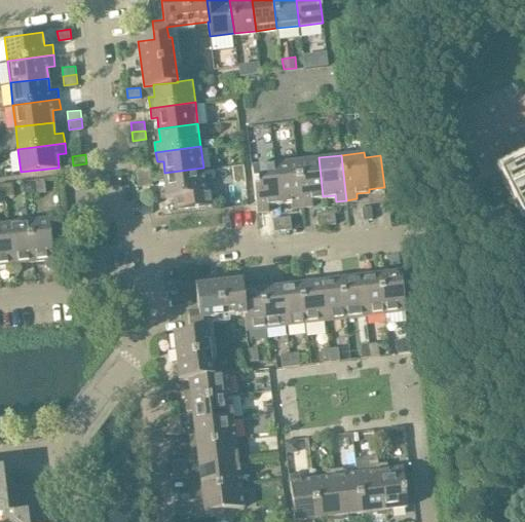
[(312,198),(323,196),(319,157),(296,160),(302,206),(313,203),(312,198)]
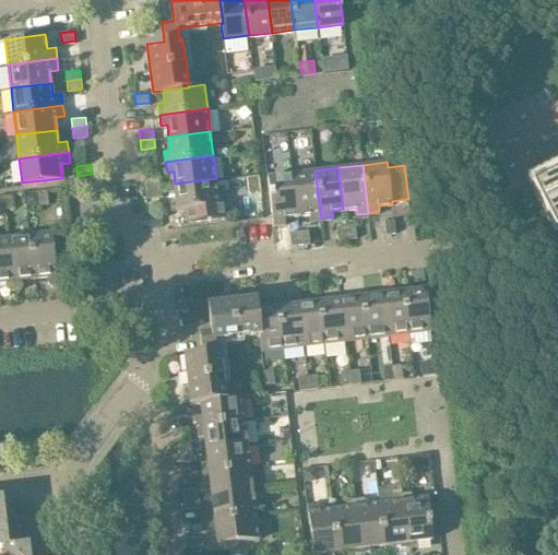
[(310,220),(321,219),(315,170),(291,173),(296,215),(309,213),(310,220)]
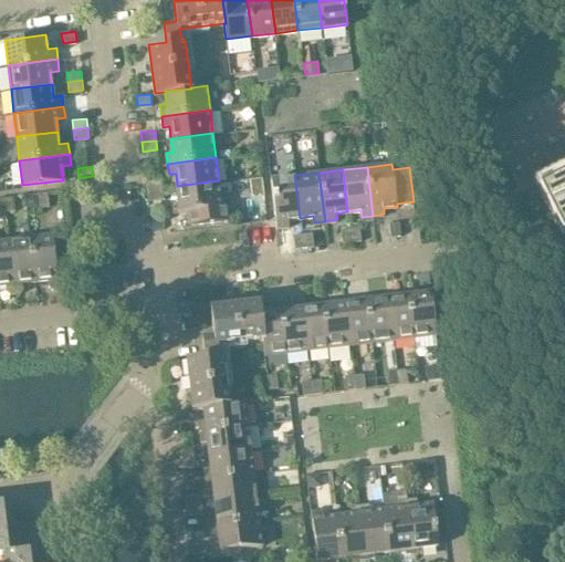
[(564,174),(539,187),(563,235),(564,232),(564,174)]
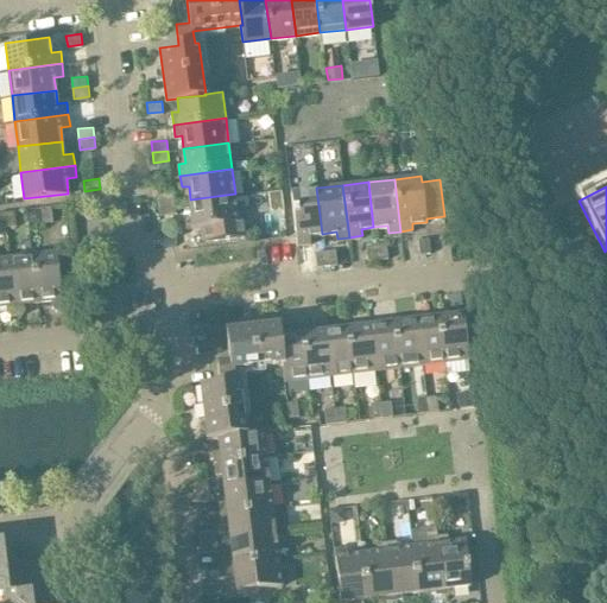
[(310,235),(322,234),(316,188),(291,191),(297,243),(311,242),(310,235)]
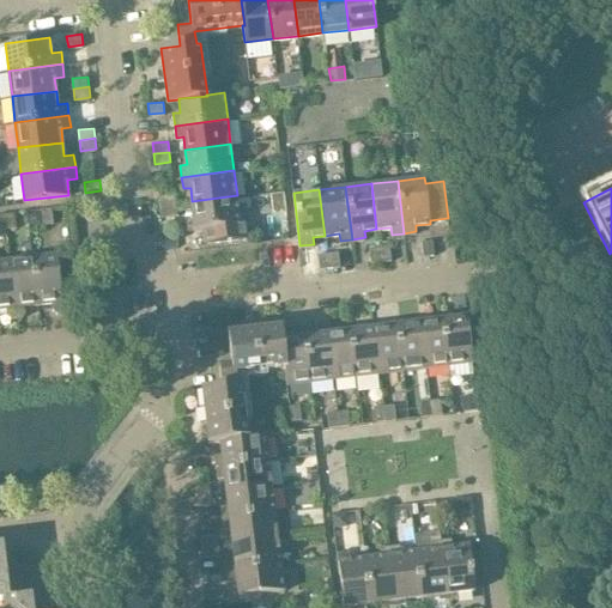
[(161,205),(176,202),(175,193),(159,194),(161,205)]
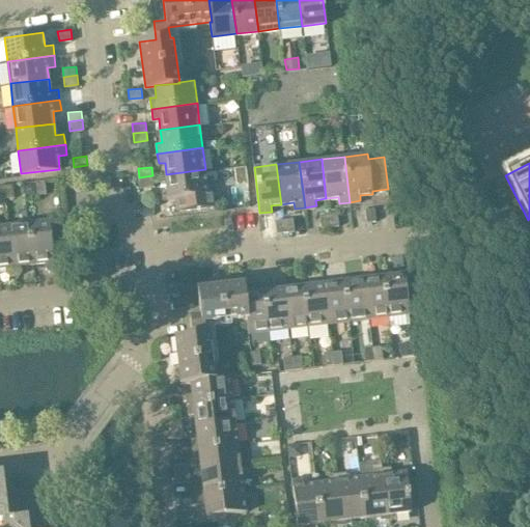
[(166,174),(168,186),(161,186),(163,198),(179,196),(180,210),(214,205),(213,195),(212,195),(208,193),(205,169),(166,174)]
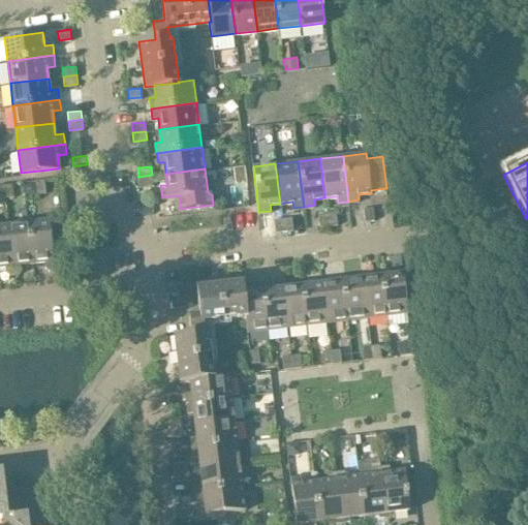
[(152,175),(138,177),(140,186),(153,184),(152,175)]
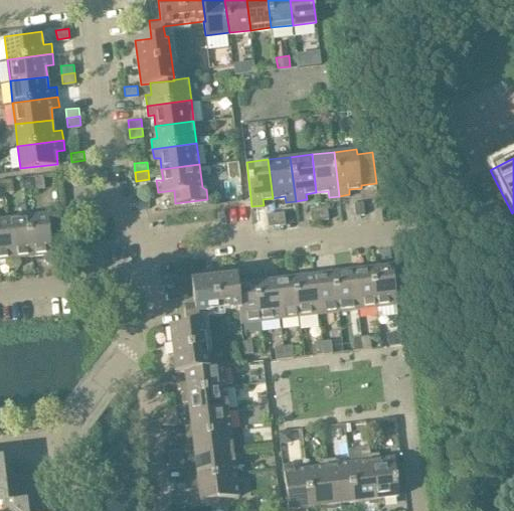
[(45,186),(43,173),(34,174),(36,187),(45,186)]
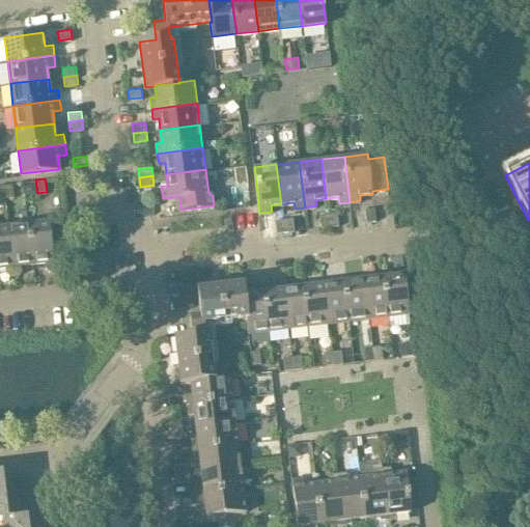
[(3,184),(5,197),(15,196),(12,183),(3,184)]
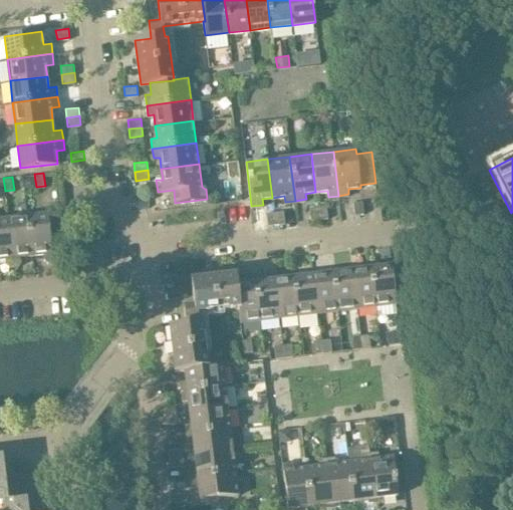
[(354,214),(363,213),(362,200),(353,201),(354,214)]
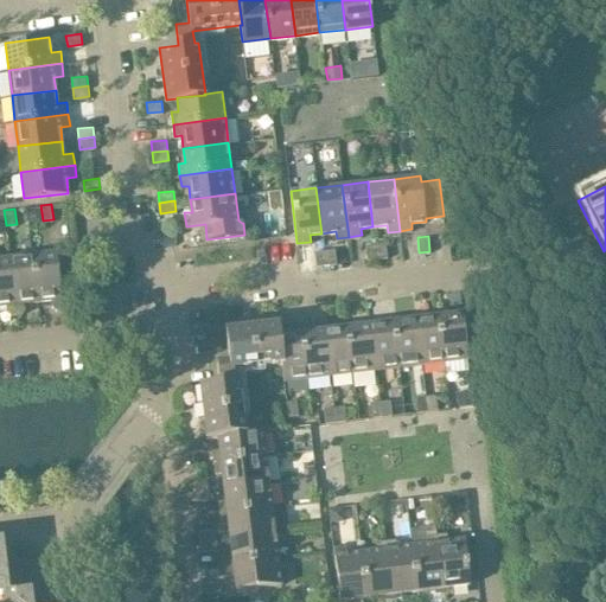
[(375,242),(376,257),(388,256),(386,241),(375,242)]
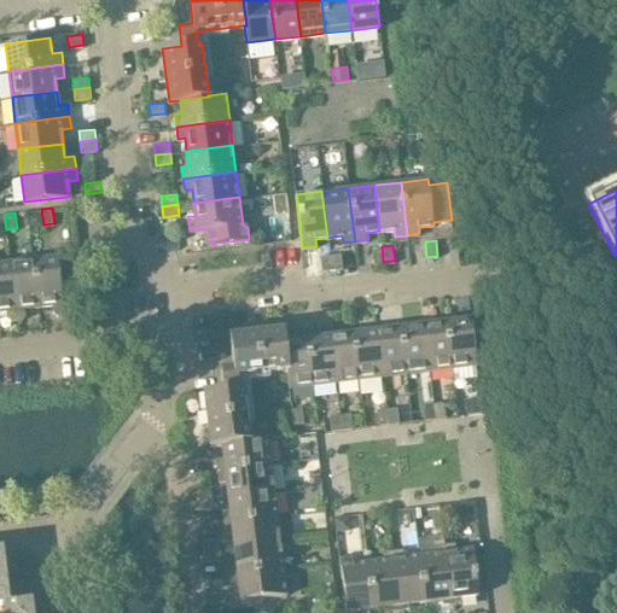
[(373,263),(383,262),(382,246),(372,247),(373,263)]
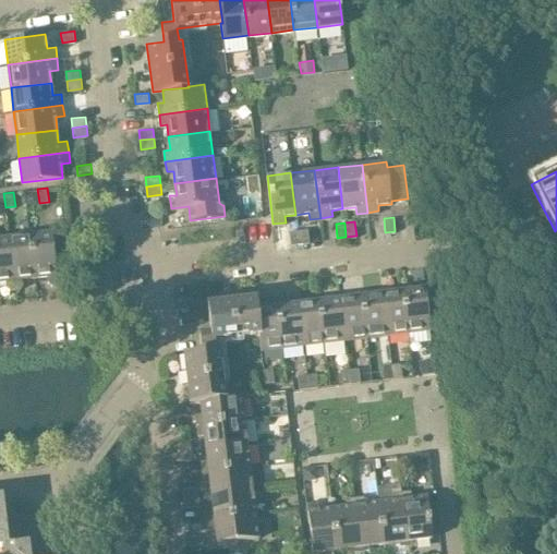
[(298,229),(300,242),(310,241),(307,227),(298,229)]
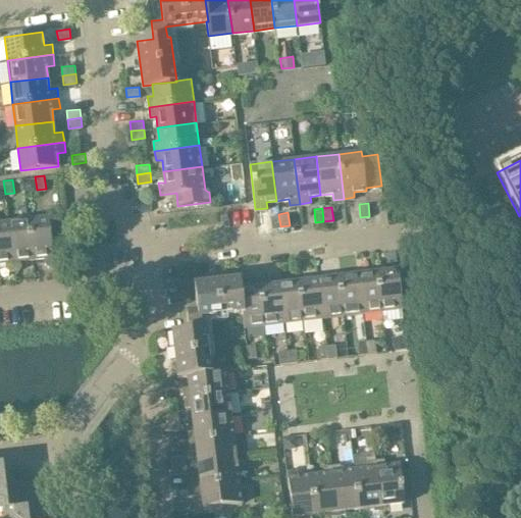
[(272,227),(280,226),(278,214),(270,215),(272,227)]
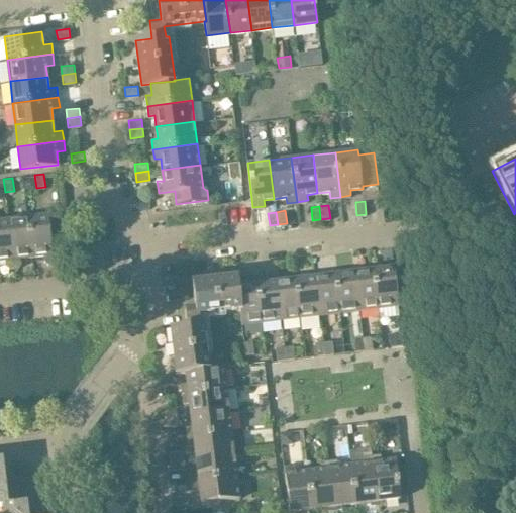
[(27,217),(32,255),(43,253),(44,260),(48,263),(55,263),(48,214),(27,217)]
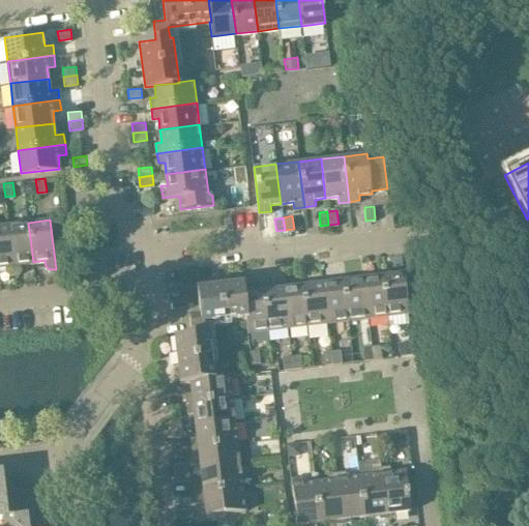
[(22,263),(33,262),(28,223),(8,225),(15,274),(20,273),(23,269),(22,263)]
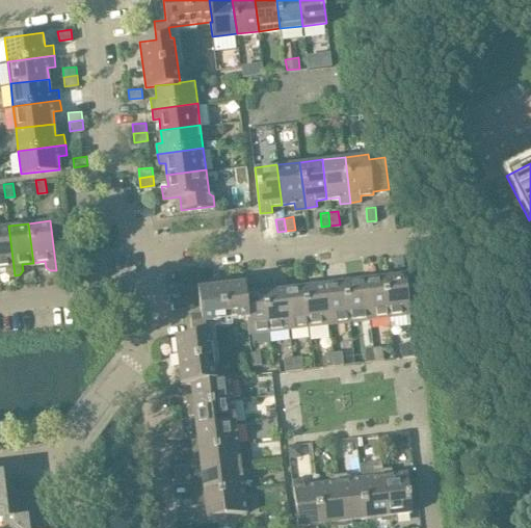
[(9,275),(15,275),(8,226),(0,226),(0,266),(5,266),(6,272),(9,275)]
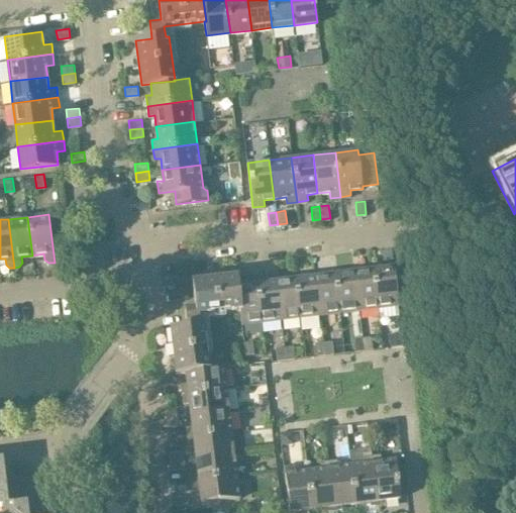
[(373,268),(378,306),(399,304),(394,266),(373,268)]
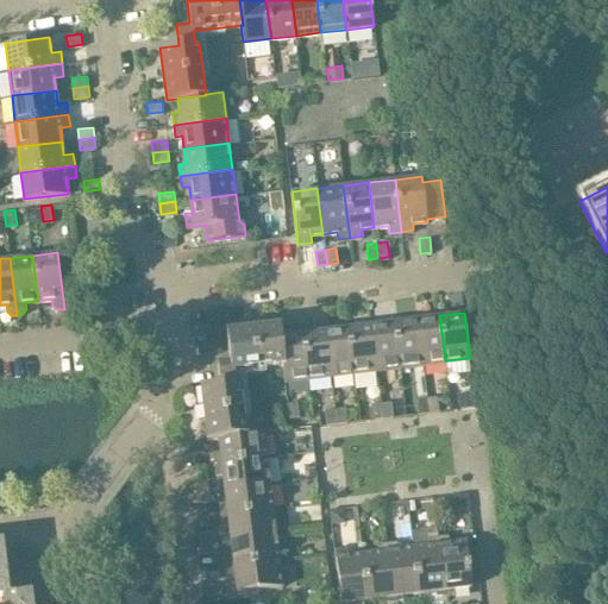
[(422,364),(445,360),(439,315),(417,319),(422,364)]
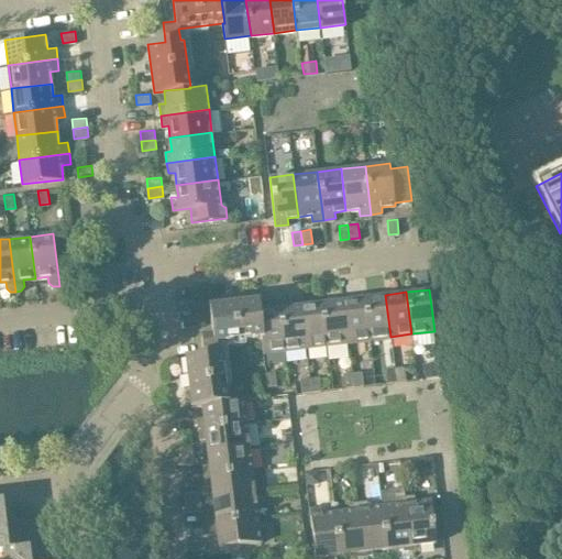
[(370,339),(390,337),(385,295),(364,297),(370,339)]
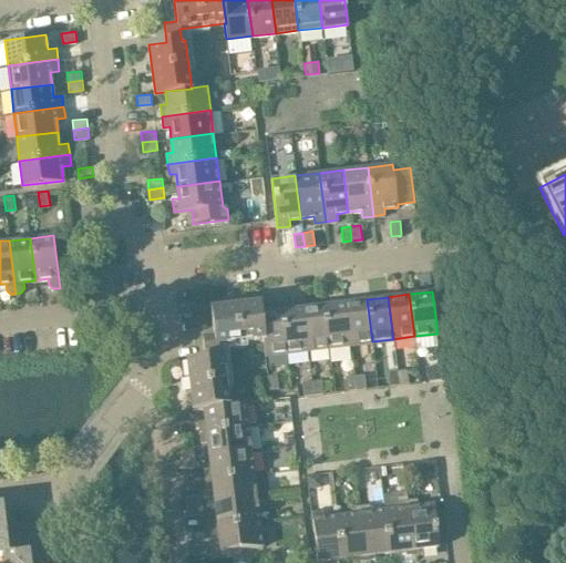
[(351,344),(372,341),(367,299),(346,302),(351,344)]
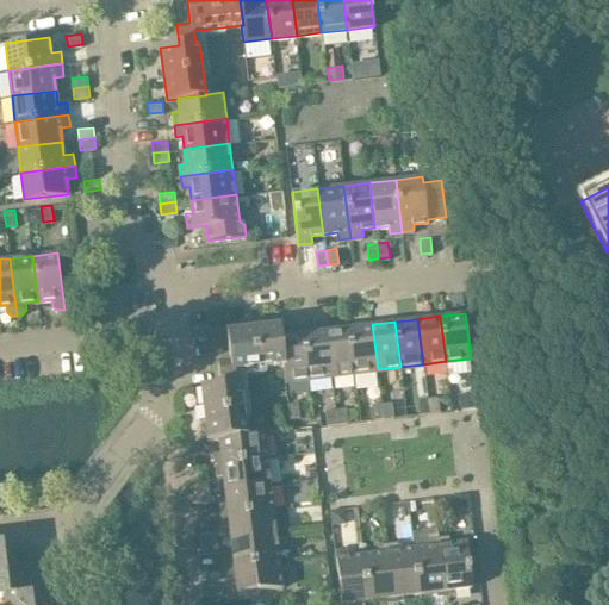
[(281,336),(283,336),(281,324),(227,330),(230,360),(217,361),(221,382),(202,386),(207,440),(219,438),(219,437),(247,434),(247,432),(241,380),(236,381),(236,369),(283,363),(285,363),(281,336)]
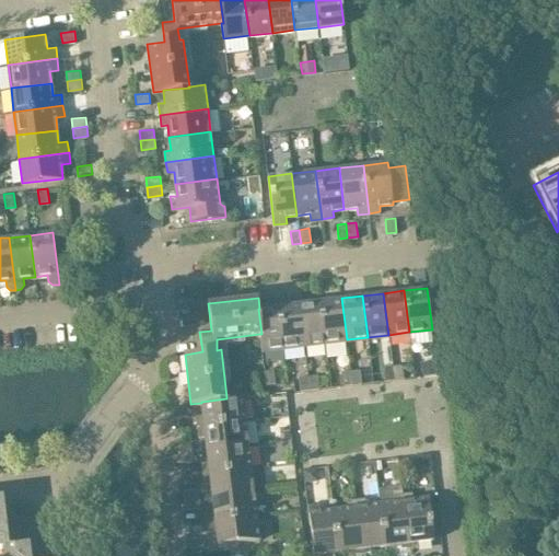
[(325,343),(347,339),(341,298),(319,301),(325,343)]
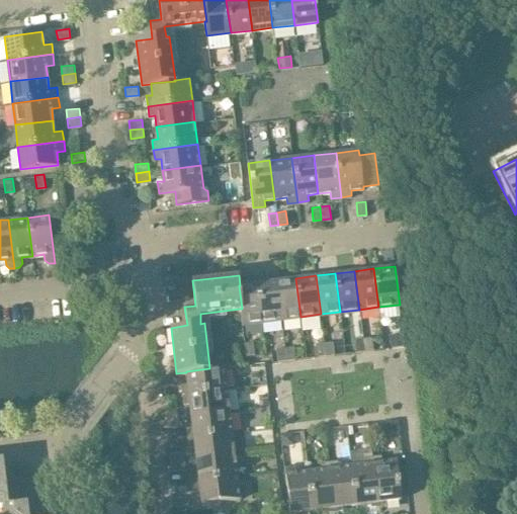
[(281,319),(300,317),(295,278),(276,280),(281,319)]
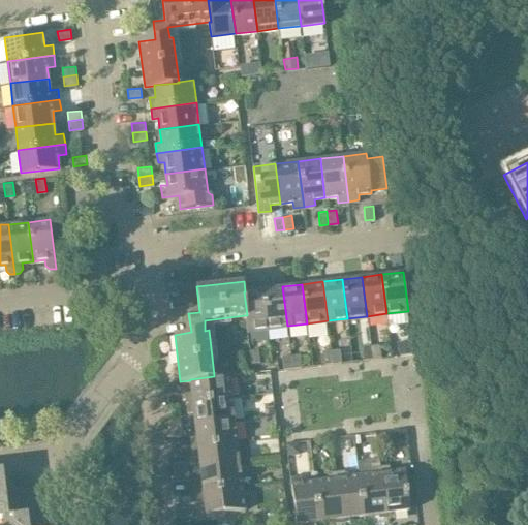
[(267,328),(287,326),(282,286),(262,289),(267,328)]
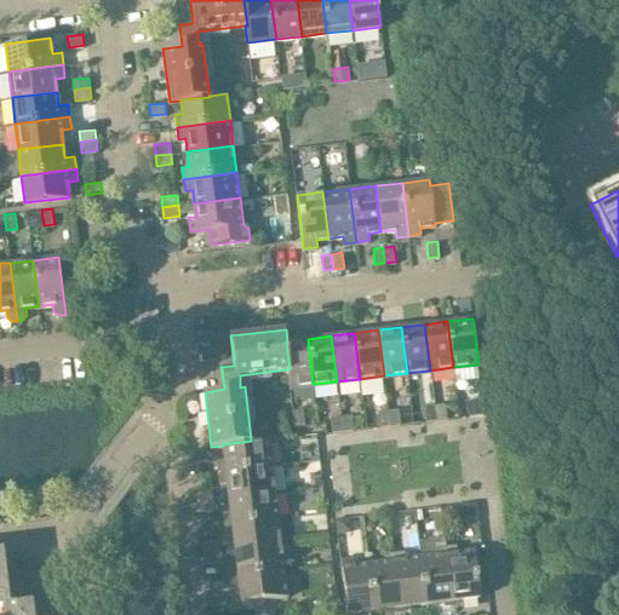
[(290,388),(313,384),(308,339),(287,342),(286,342),(290,369),(287,369),(290,388)]
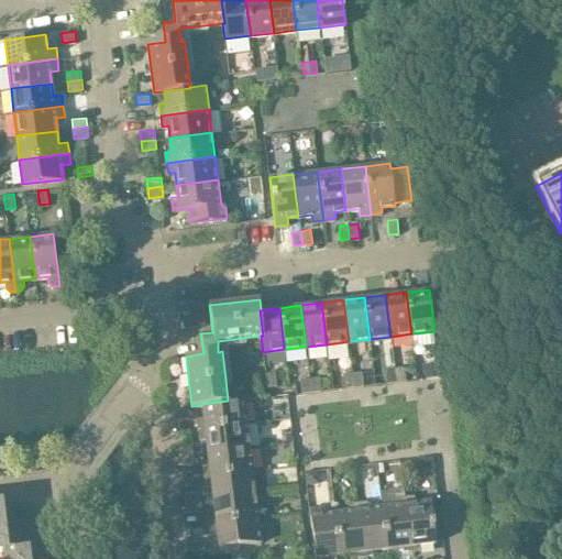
[(430,376),(440,375),(438,361),(428,362),(430,376)]
